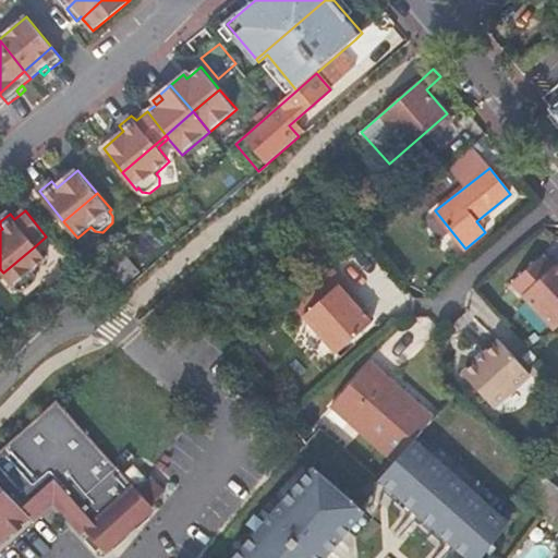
[(3,274),(26,292),(27,292),(38,283),(38,276),(35,271),(48,259),(36,245),(3,273),(3,274)]
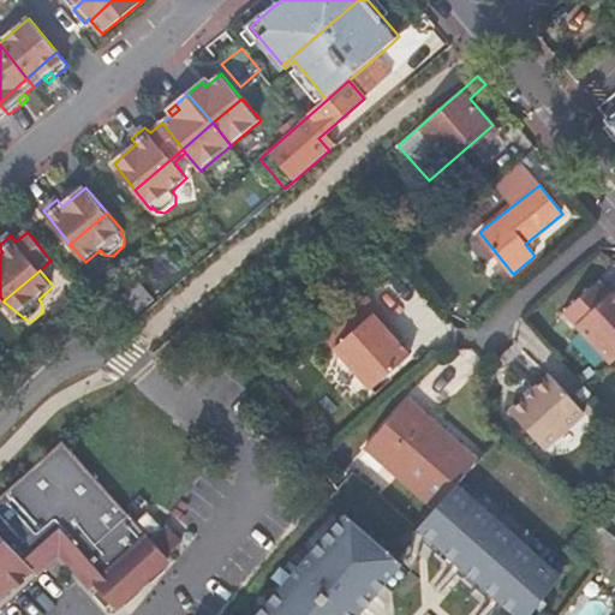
[(137,311),(151,298),(137,281),(121,294),(137,311)]
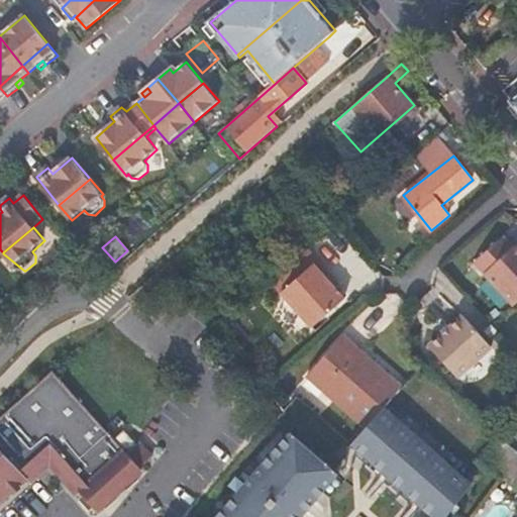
[(475,263),(514,304),(516,301),(516,243),(513,247),(503,236),(475,263)]
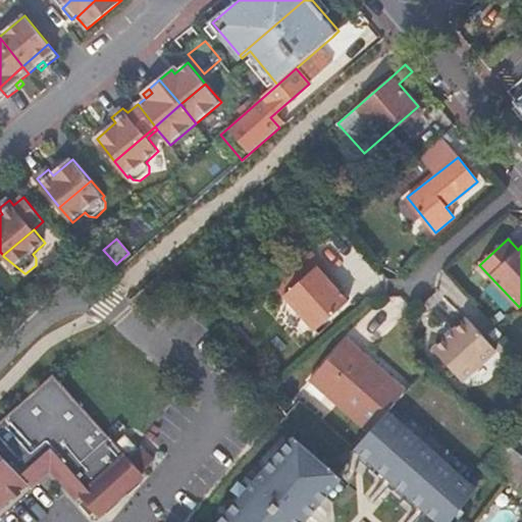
[(3,255),(0,252),(0,253),(14,270),(15,268),(19,272),(24,273),(3,256),(3,255)]
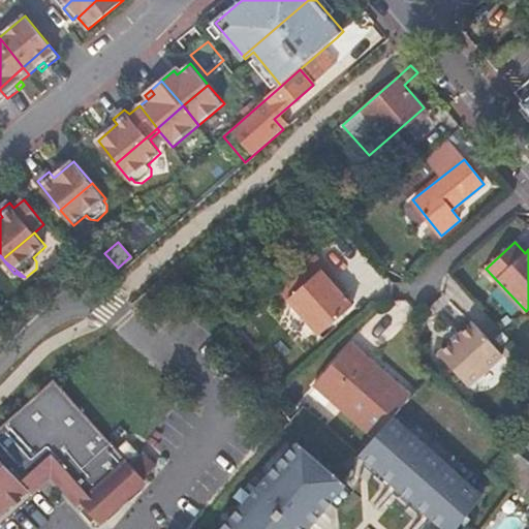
[(304,263),(292,274),(302,285),(318,272),(309,259),(304,263)]
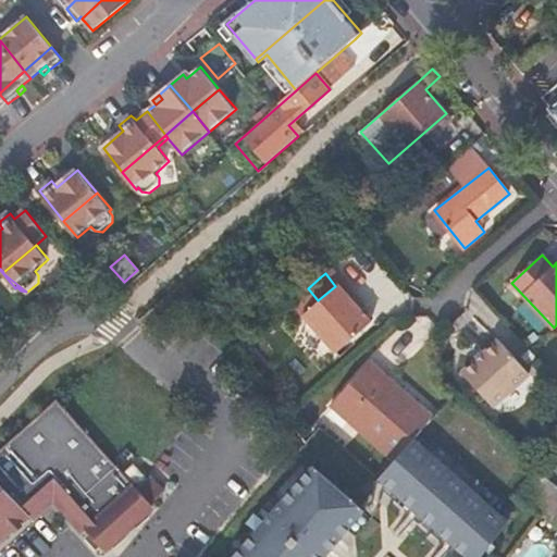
[(335,286),(318,300),(302,313),(335,351),(370,321),(359,307),(351,298),(357,295),(343,279),(335,286)]
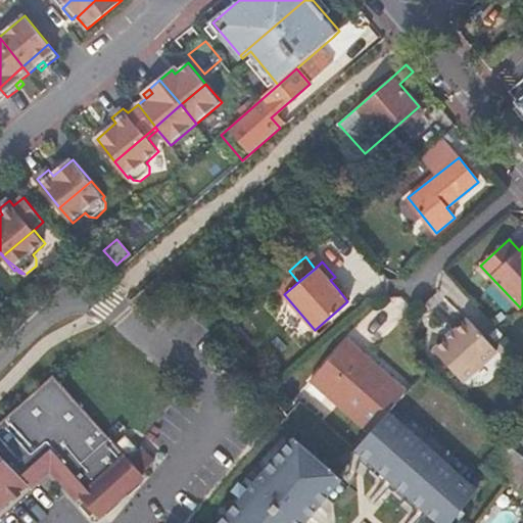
[(341,284),(335,277),(330,280),(337,288),(341,284)]
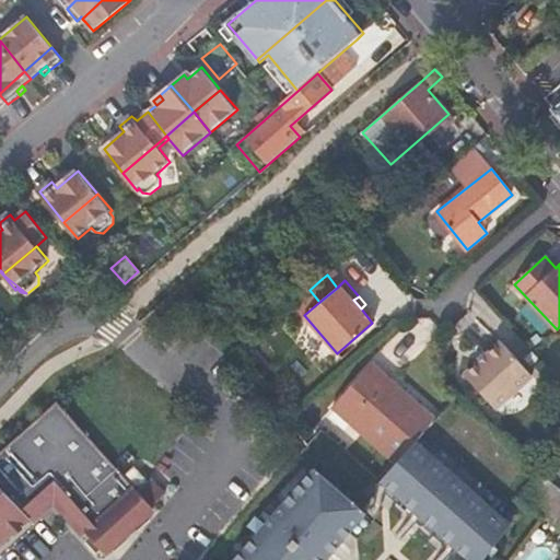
[(466,377),(498,410),(533,375),(501,342),(466,377)]
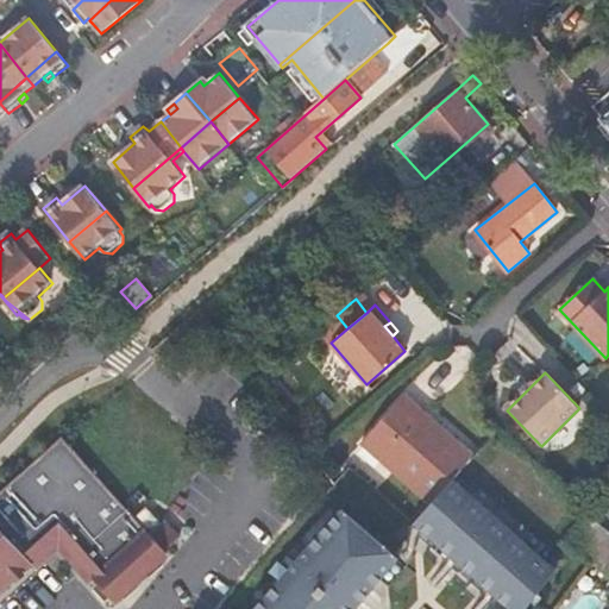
[(363,446),(437,503),(457,479),(477,457),(407,397),(363,446)]
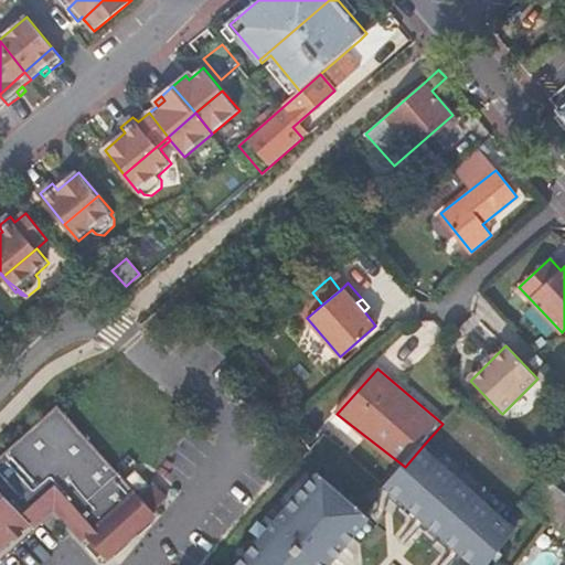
[(54,407),(45,415),(76,450),(85,443),(54,407)]
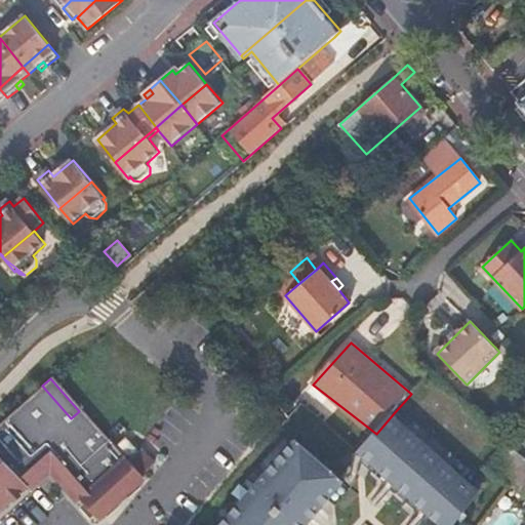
[(0,480),(17,465),(22,461),(71,418),(42,386),(0,422),(0,480)]
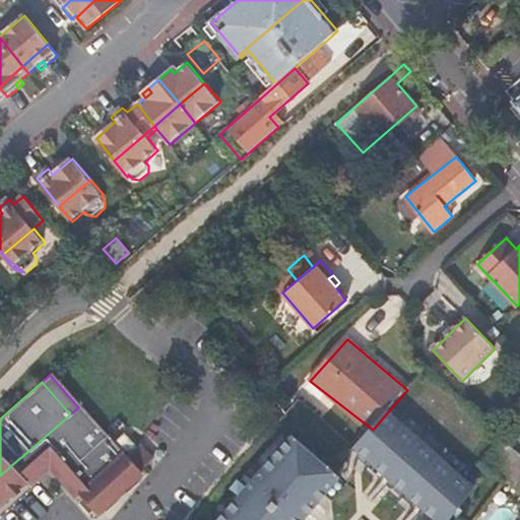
[(78,452),(102,432),(78,407),(70,414),(21,457),(25,459),(58,431),(78,452)]
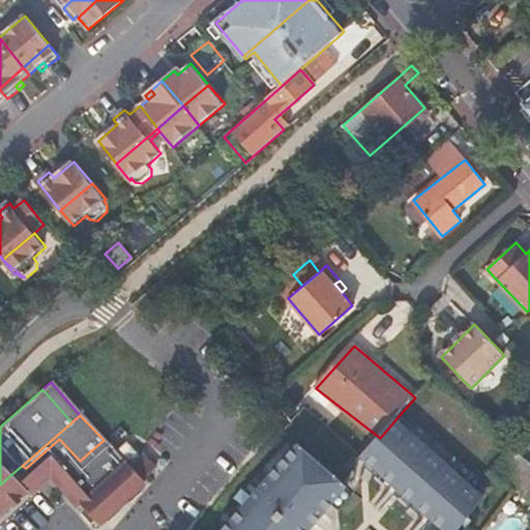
[(398,417),(380,438),(362,458),(444,529),(463,529),(491,499),(398,417)]
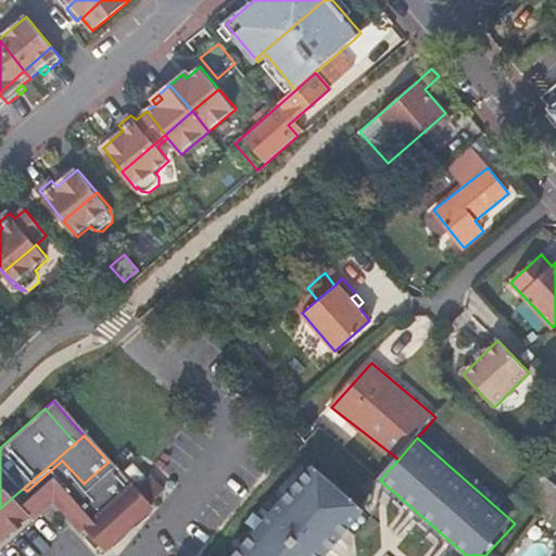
[(0,535),(24,514),(51,490),(62,502),(84,483),(62,460),(27,491),(23,489),(19,492),(0,508),(0,535)]
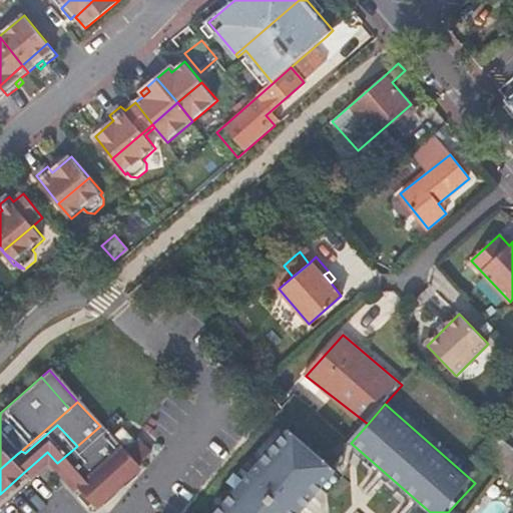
[(57,463),(62,469),(105,432),(100,426),(77,446),(57,463)]
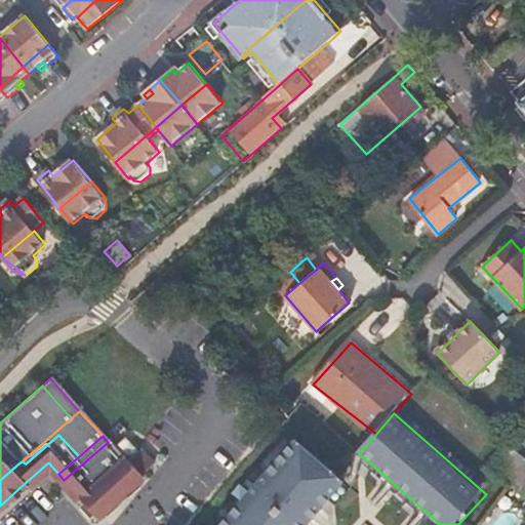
[(315,524),(349,487),(295,440),(219,524),(315,524)]
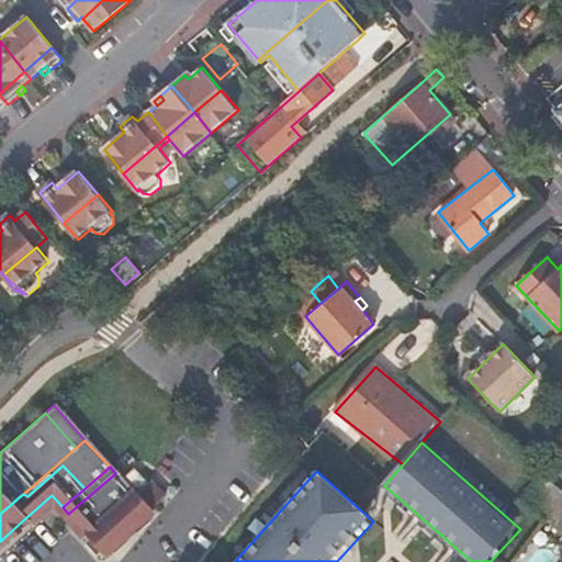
[(149,512),(157,506),(143,491),(136,497),(115,473),(68,514),(88,535),(85,537),(103,557),(120,542),(152,514),(149,512)]
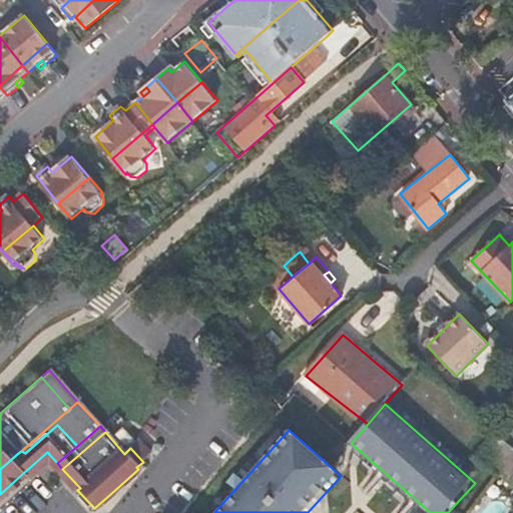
[(512,447),(505,441),(487,464),(497,472),(512,451),(512,447)]
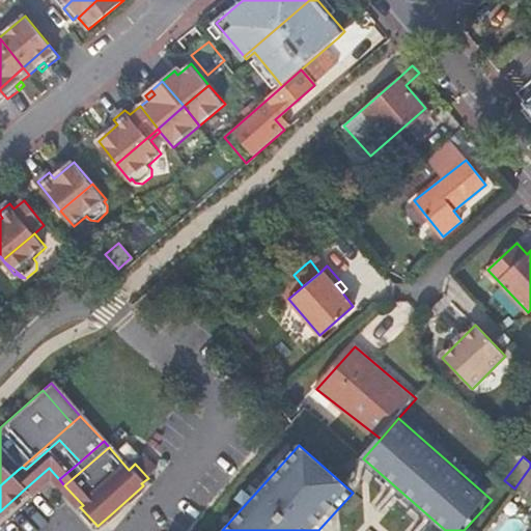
[(135,464),(148,478),(156,471),(142,457),(135,464)]
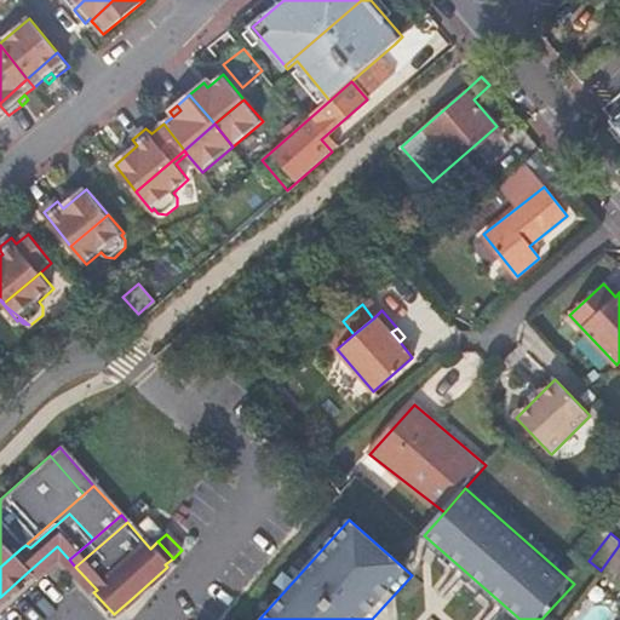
[(619,545),(601,570),(608,577),(613,580),(619,570),(619,545)]
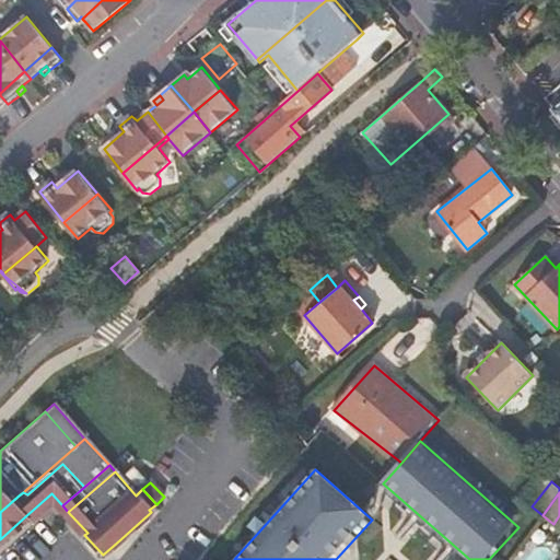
[(51,508),(56,512),(57,512),(62,505),(51,493),(24,517),(32,525),(51,508)]
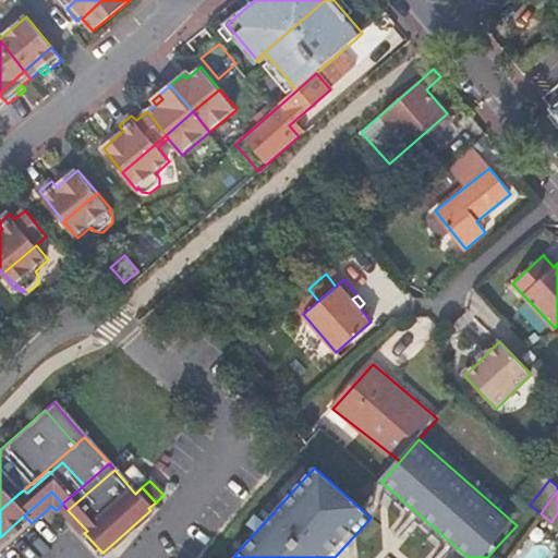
[(56,510),(61,517),(68,510),(62,504),(57,510),(56,510)]
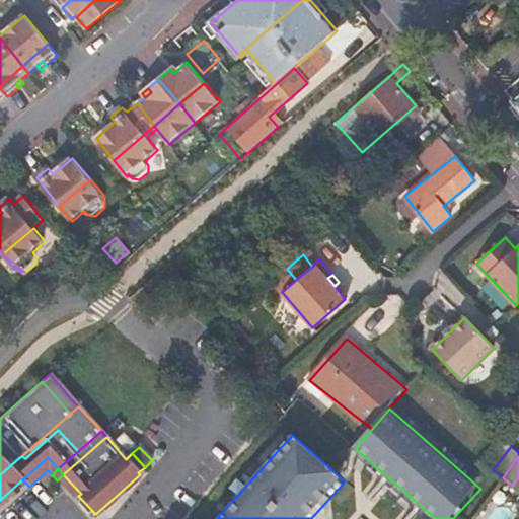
[(63,474),(57,480),(74,500),(78,496),(81,494),(63,474)]
